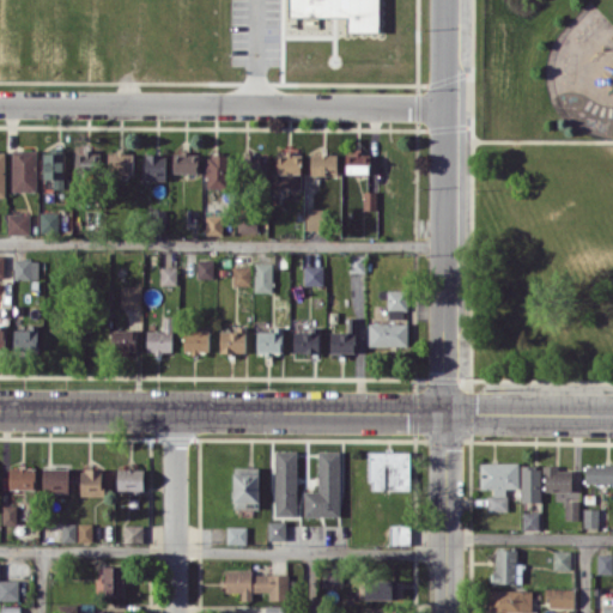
[(377,30),(376,0),(289,0),(289,16),(347,16),(347,30),(377,30)]
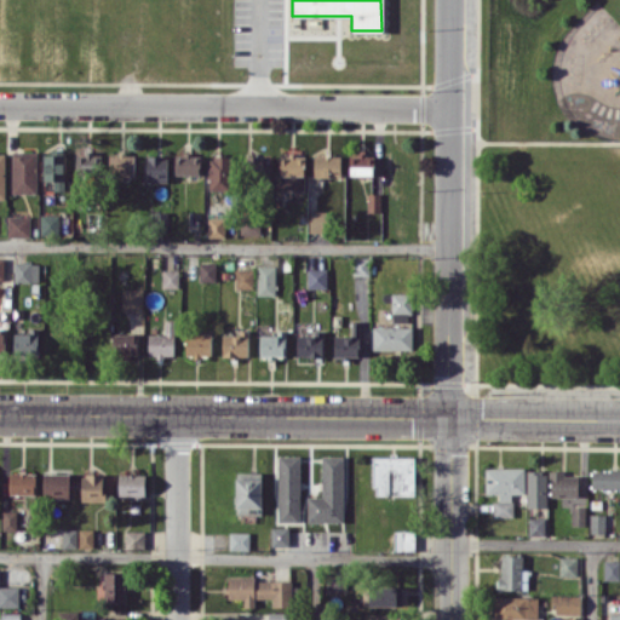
[(42,151),(44,181),(52,179),(53,190),(65,190),(64,150),(42,151)]
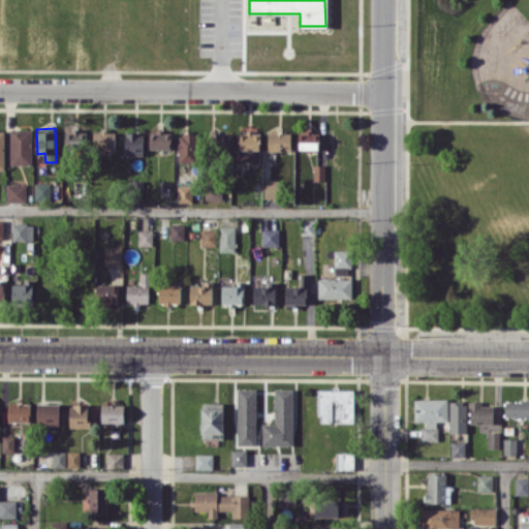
[(10,164),(31,164),(31,129),(10,129),(10,164)]
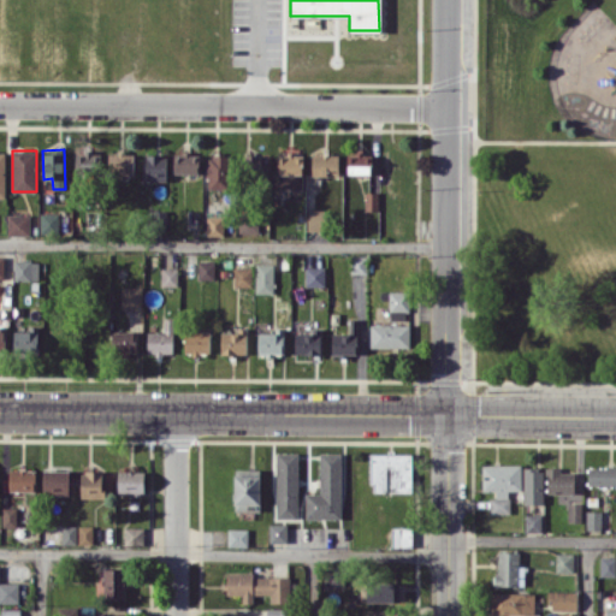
[(134,153),(108,152),(108,173),(134,175),(134,153)]
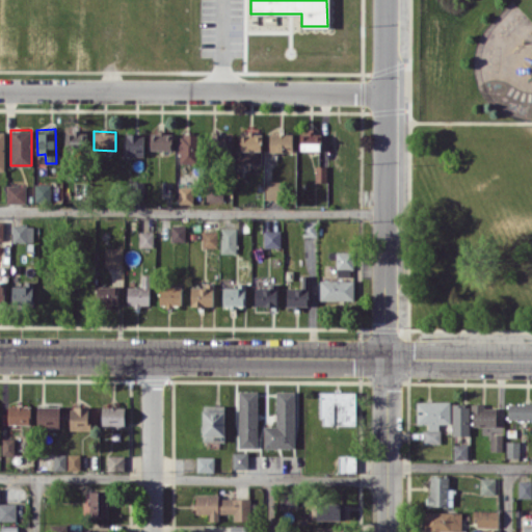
[(65,149),(83,150),(84,133),(65,132),(65,149)]
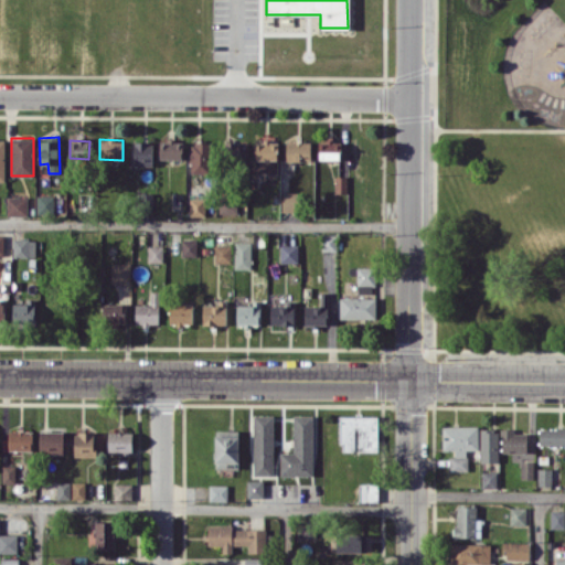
[(182,159),(182,141),(160,140),(160,159),(182,159)]
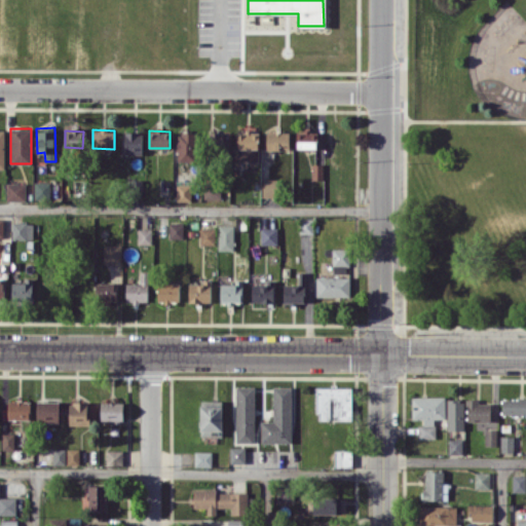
[(237,161),(258,161),(258,132),(237,130),(237,161)]
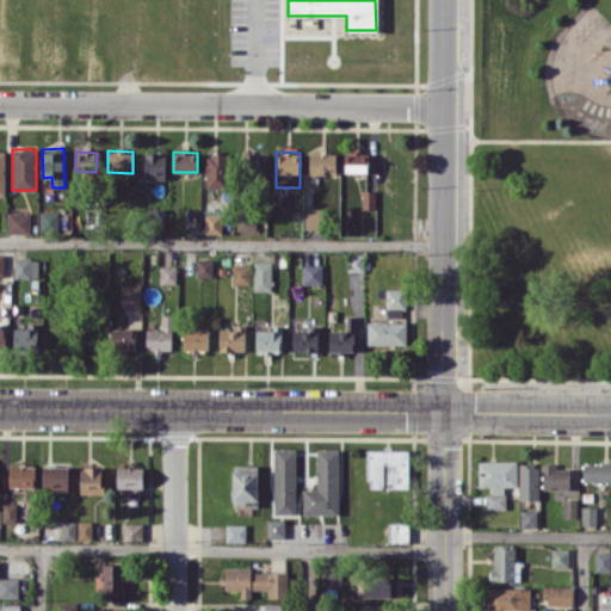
[(344,172),(366,172),(368,153),(345,152),(344,172)]
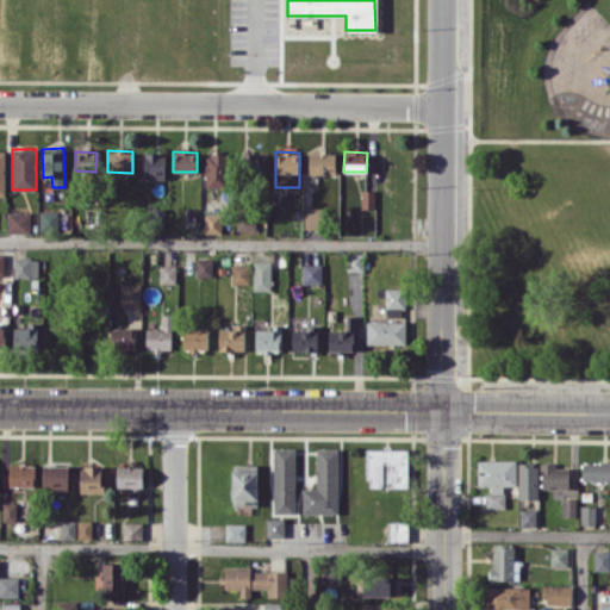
[(165,179),(165,153),(143,153),(142,179),(165,179)]
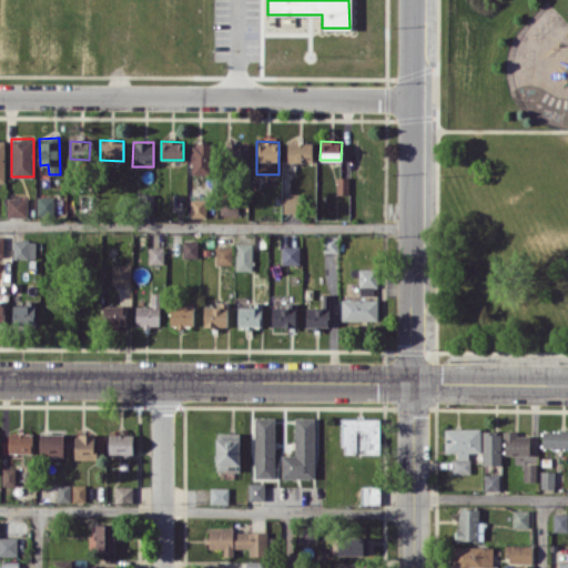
[(313,161),(312,142),(287,143),(288,162),(313,161)]
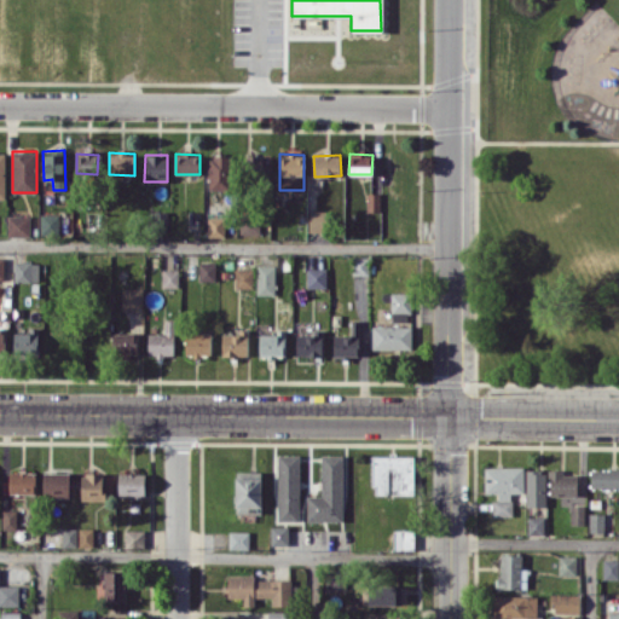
[(232,156),(209,156),(209,189),(232,189),(232,156)]
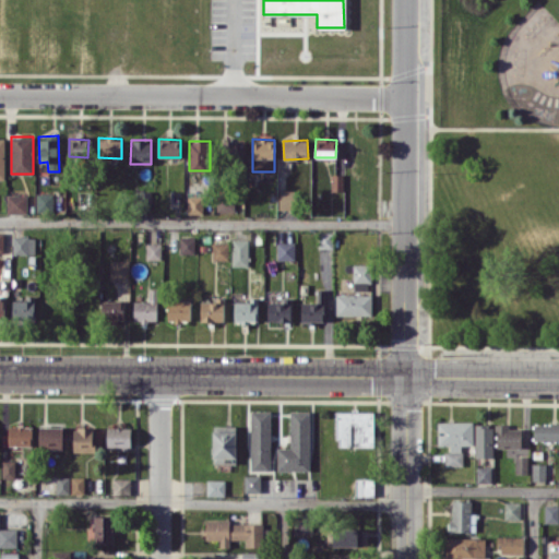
[(331,191),(343,191),(343,175),(332,175),(331,191)]
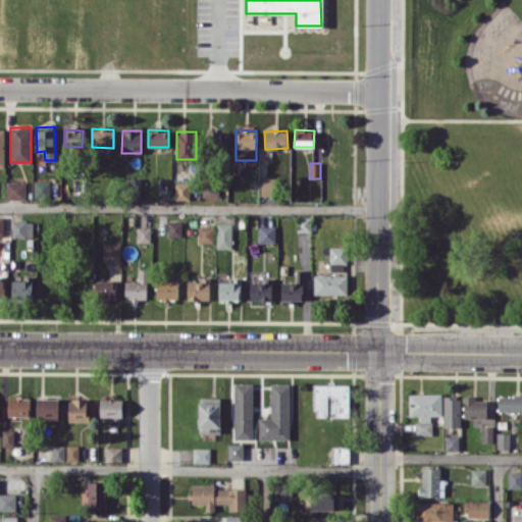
[(260,195),(274,195),(275,177),(261,177),(260,195)]
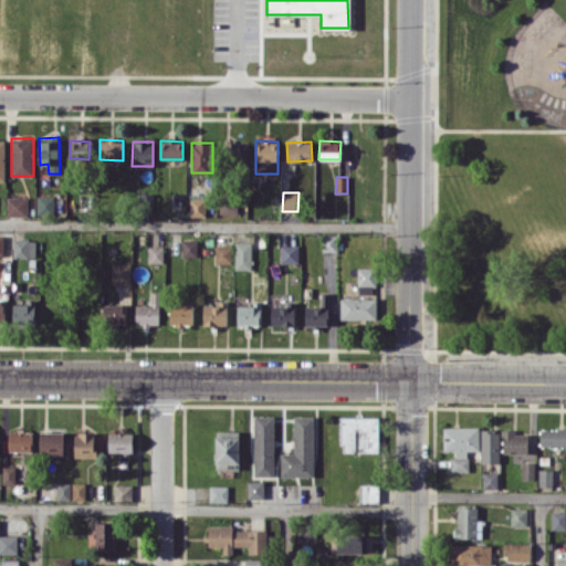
[(37,213),(53,215),(53,196),(38,196),(37,213)]
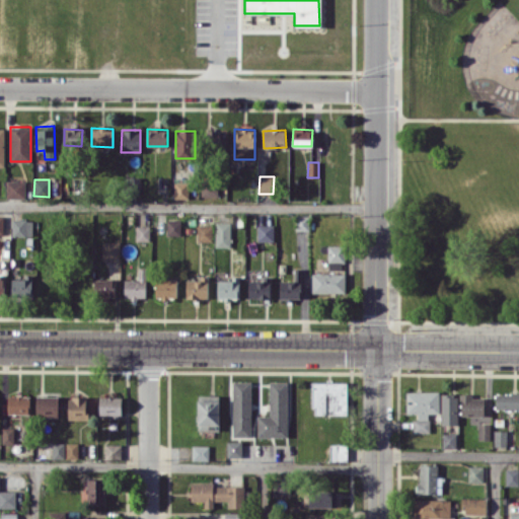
[(25,198),(25,180),(6,180),(6,198),(25,198)]
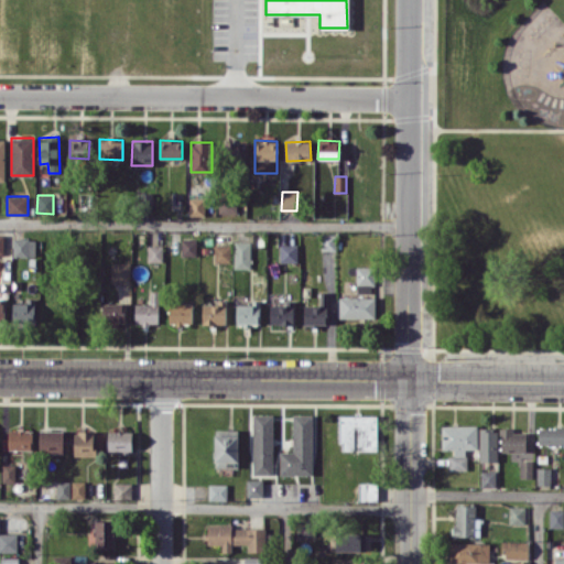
[(190,216),(205,215),(205,197),(190,198),(190,216)]
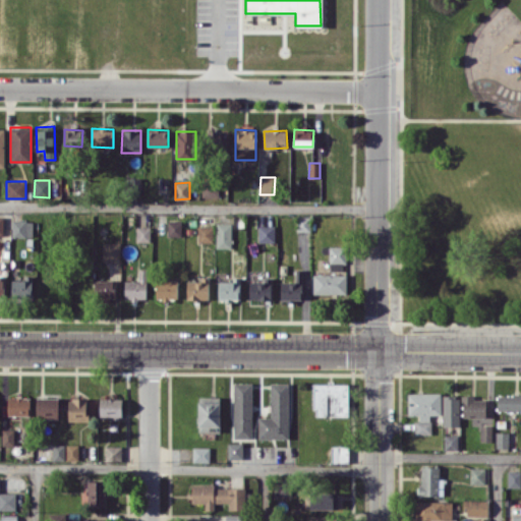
[(203,196),(219,196),(218,182),(203,182),(203,196)]
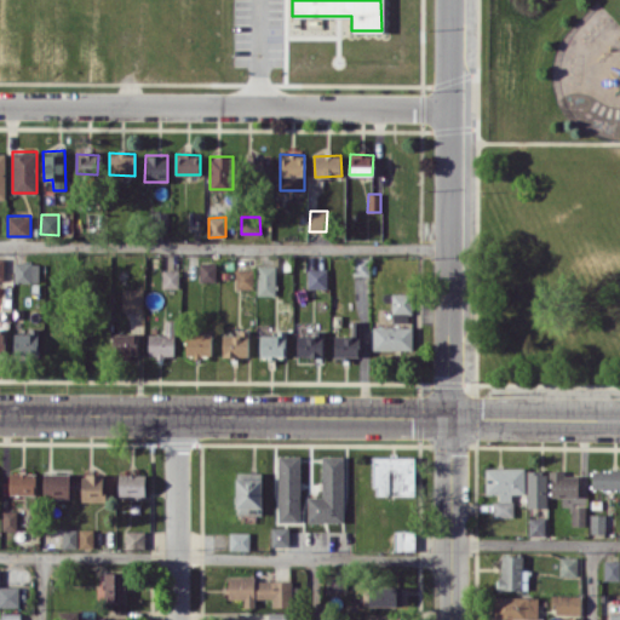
[(39,262),(15,262),(15,281),(39,281),(39,262)]
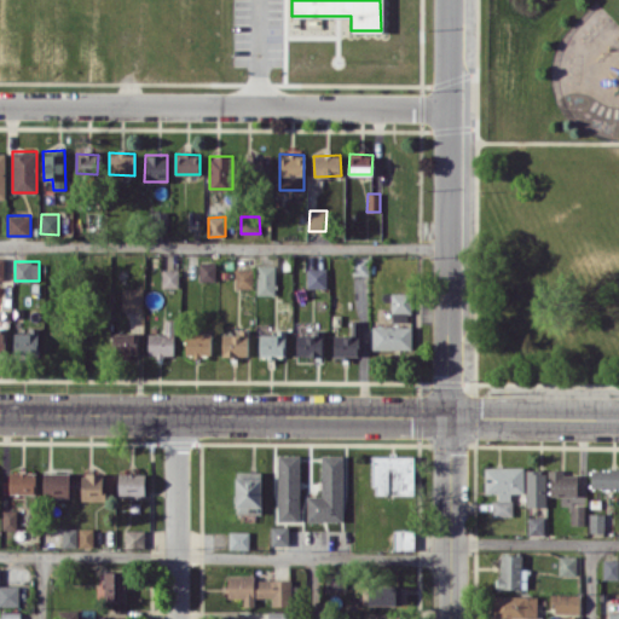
[(200,281),(215,279),(215,261),(200,261),(200,281)]
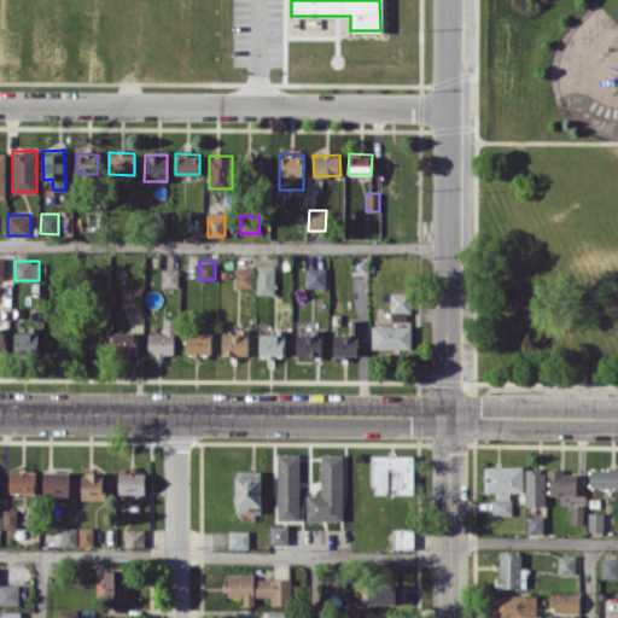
[(274,295),(274,264),(256,264),(256,295),(274,295)]
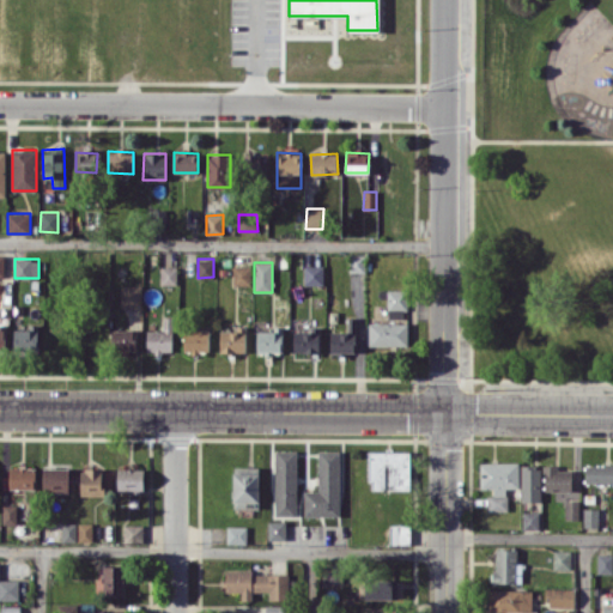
[(323,265),(303,265),(304,285),(323,284),(323,265)]
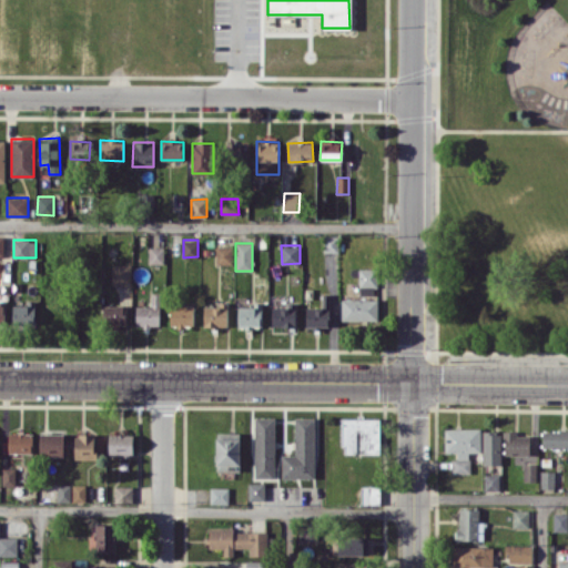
[(164,246),(149,247),(149,263),(164,263),(164,246)]
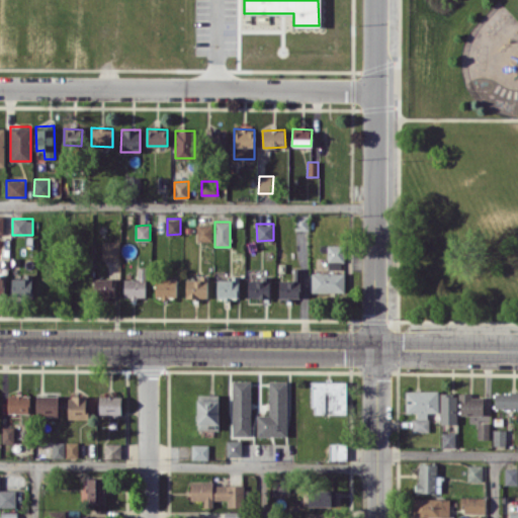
[(196,240),(210,241),(211,225),(197,225),(196,240)]
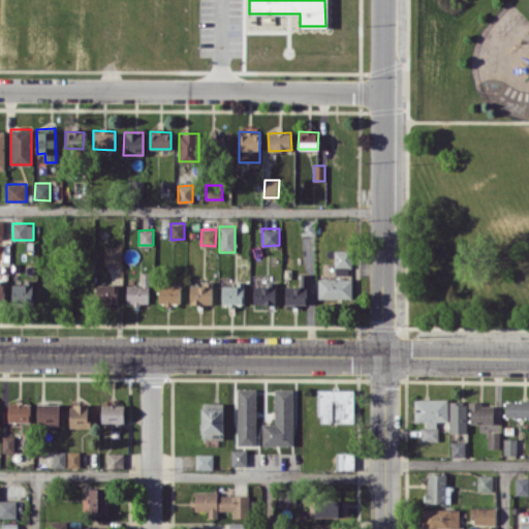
[(122,246),(104,246),(104,265),(122,265),(122,246)]
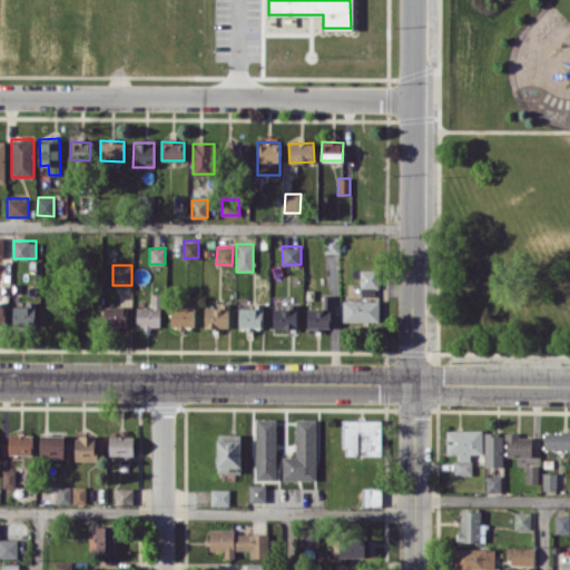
[(377,268),(360,269),(361,296),(379,296),(377,268)]
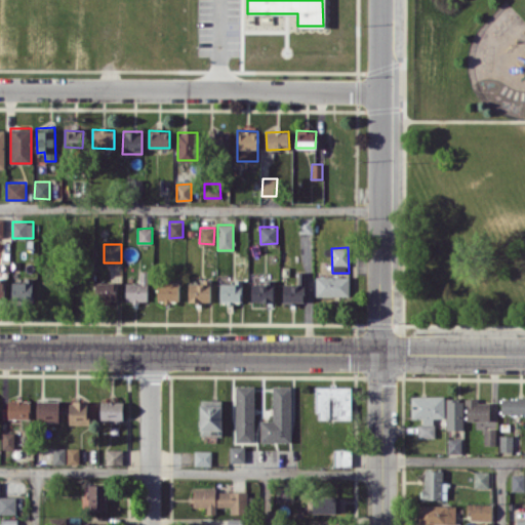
[(126,282),(125,301),(148,301),(148,272),(140,271),(139,283),(126,282)]
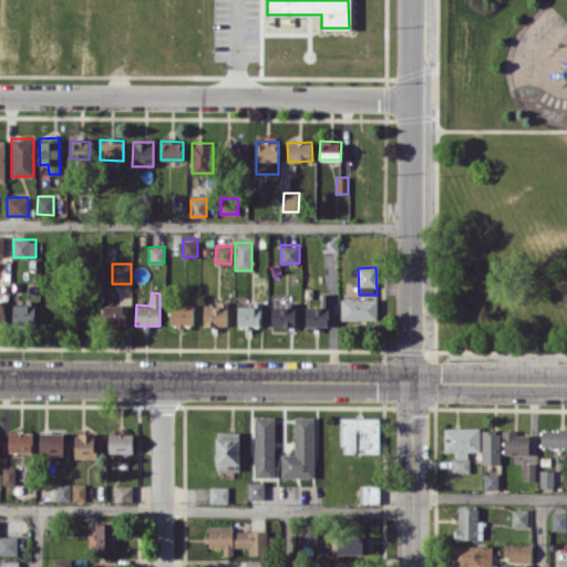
[(306,307),(306,326),(329,326),(329,294),(321,294),(321,306),(306,307)]
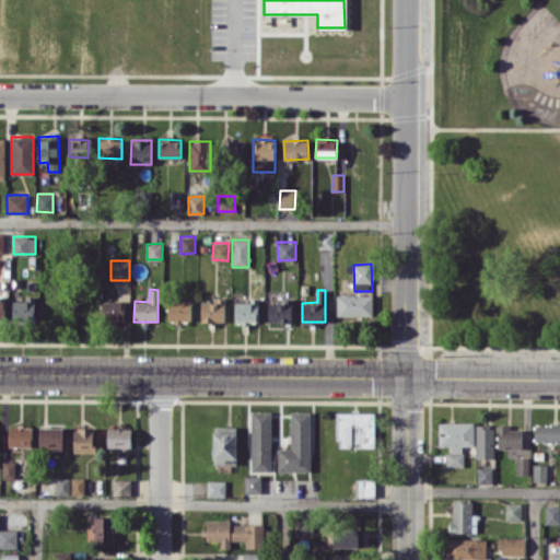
[(337,315),(372,315),(372,294),(336,294),(337,315)]
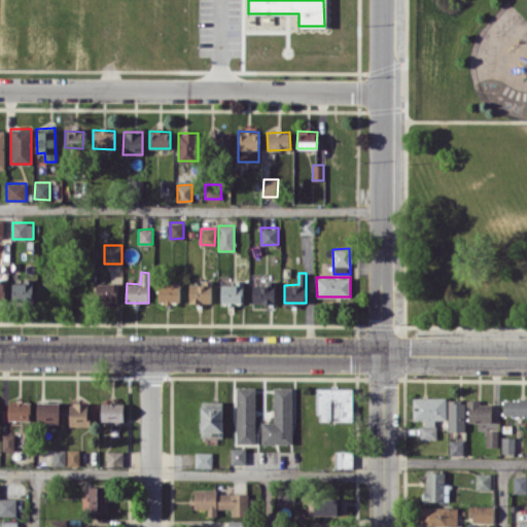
[(12,281),(11,300),(32,300),(33,281),(12,281)]
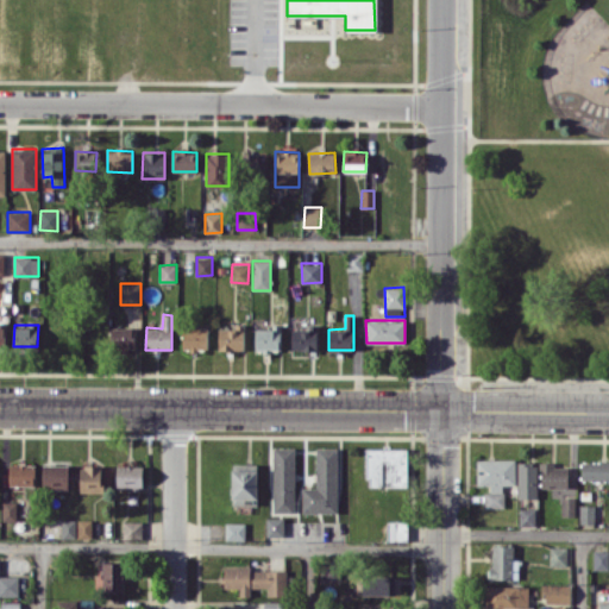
[(219,326),(218,350),(244,350),(244,327),(219,326)]
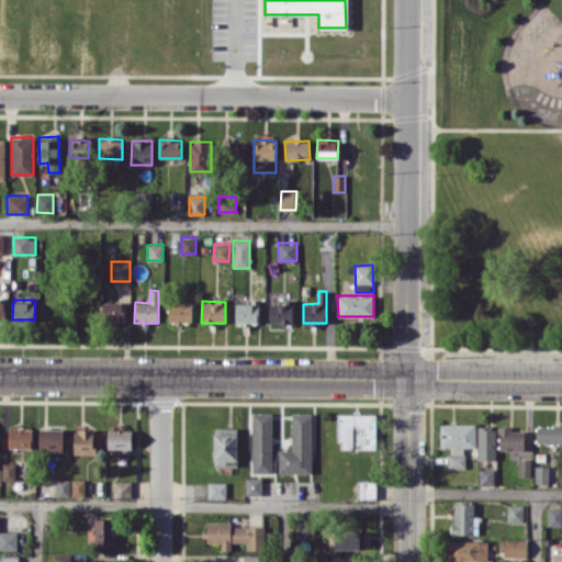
[(259,302),(236,301),(236,321),(258,322),(259,302)]
